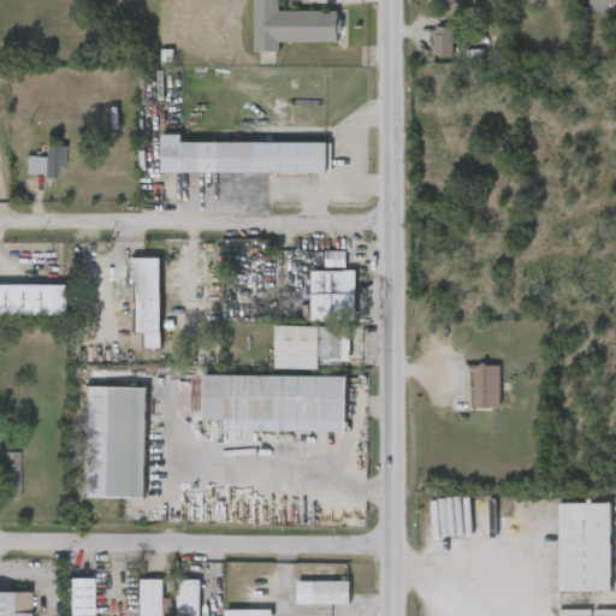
[(279,0),(279,11),(338,11),(338,42),(278,42),(278,52),(253,52),(253,0),(279,0)]
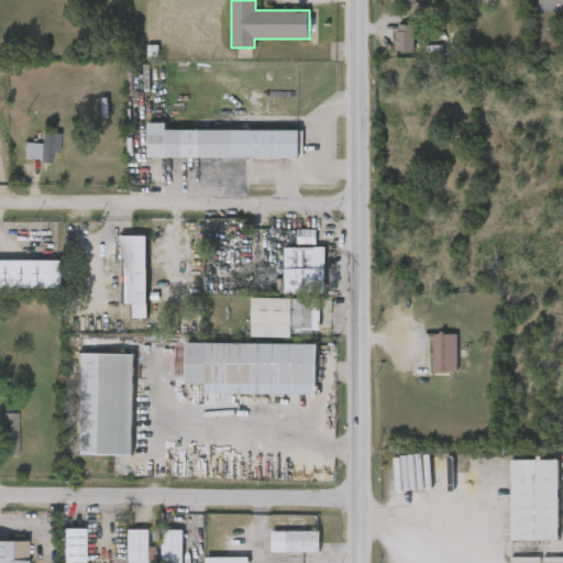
[(562,0),(562,3),(561,3),(561,10),(538,10),(538,0),(562,0)]
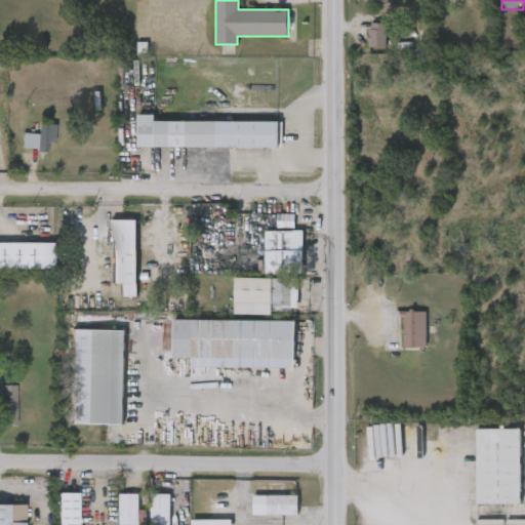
[(388,24),(388,48),(368,47),(368,24),(388,24)]
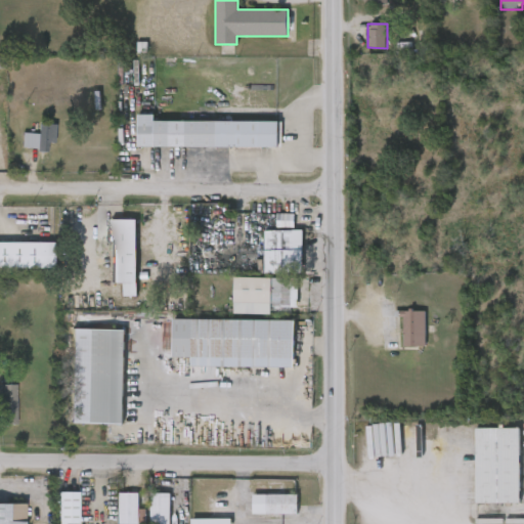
[(154,121),(279,121),(279,147),(137,146),(137,115),(154,115),(154,121)]
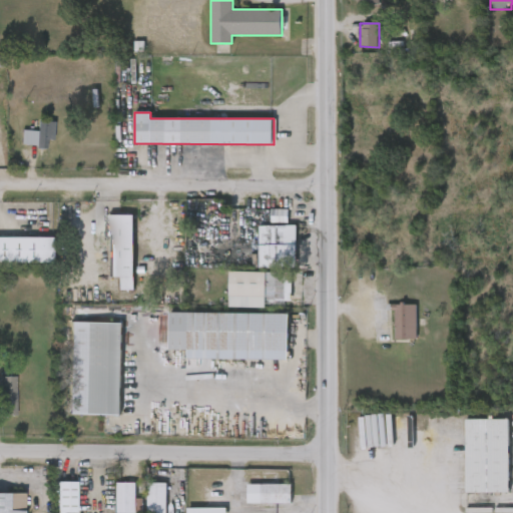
[(45,140),(44,148),(43,148),(35,148),(35,145),(19,144),(21,130),(36,131),(36,121),(51,121),(51,140),(45,140)]
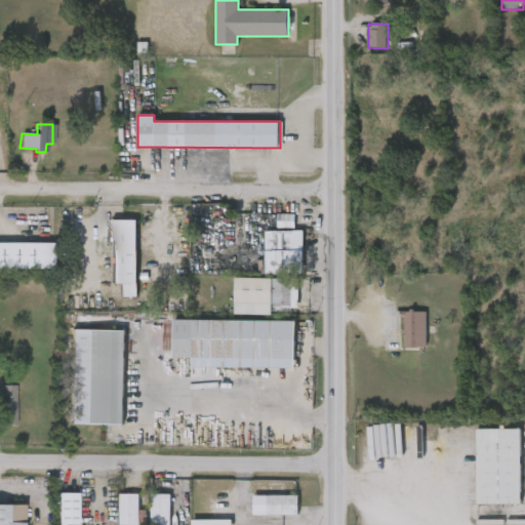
[(136,220),(136,296),(124,296),(124,284),(111,284),(111,220),(136,220)]
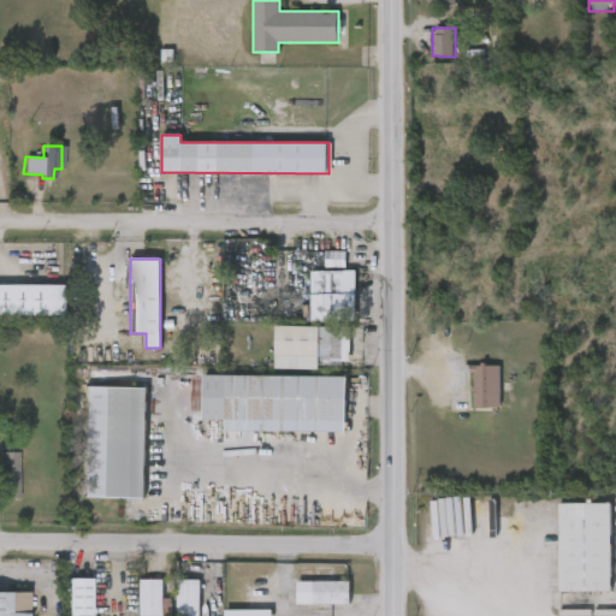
[(312,321),(312,271),(355,271),(355,321),(312,321)]
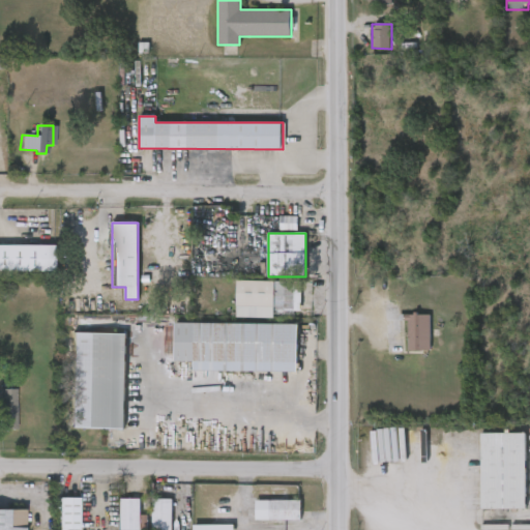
[(53,271),(0,271),(0,245),(53,245),(53,271)]
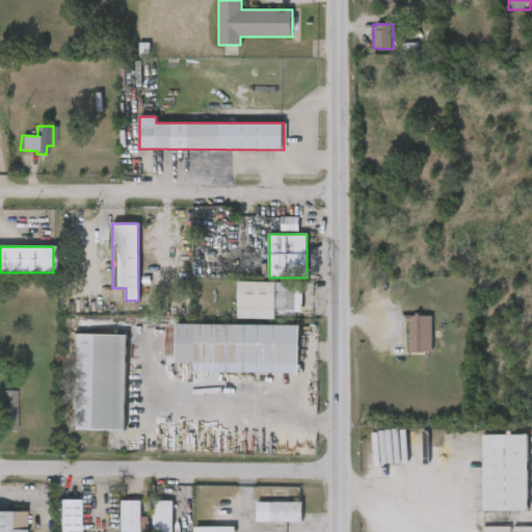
[(301,311),(294,311),(294,319),(238,318),(238,283),(301,283),(301,311)]
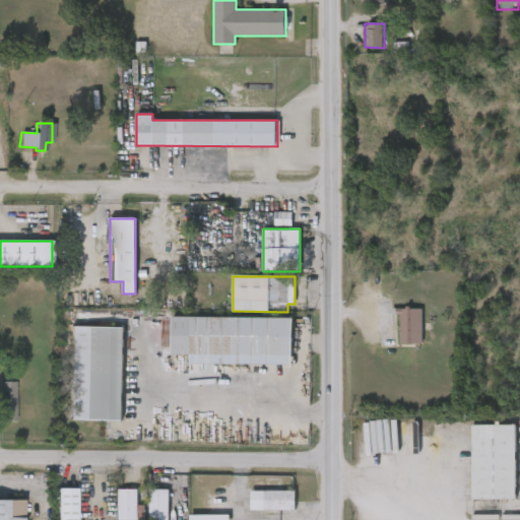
[(421,309),(399,309),(400,344),(423,343),(421,309)]
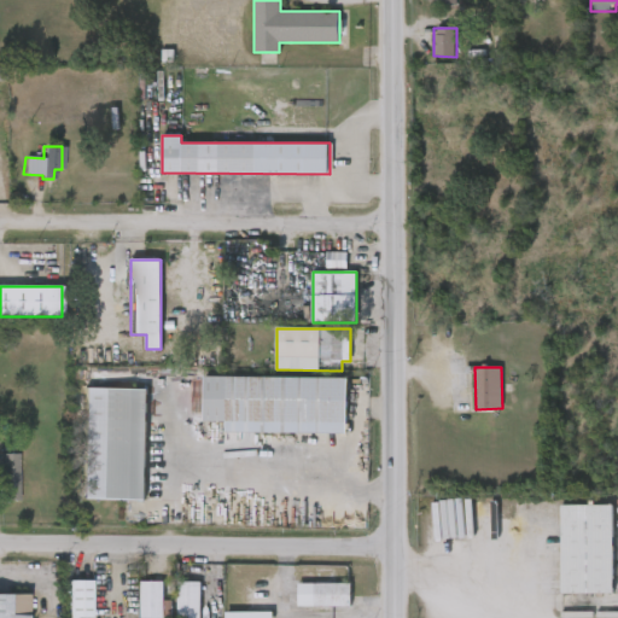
[(349,433),(226,433),(226,423),(204,423),(204,377),(349,378),(349,433)]
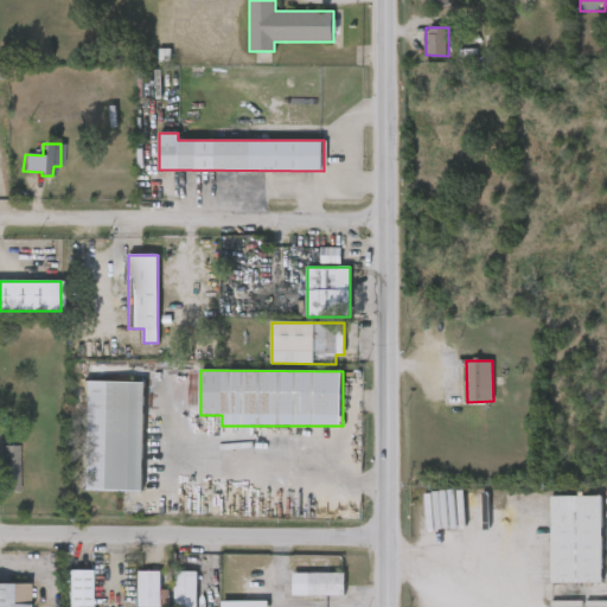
[(144,382),(142,492),(80,491),(81,382),(144,382)]
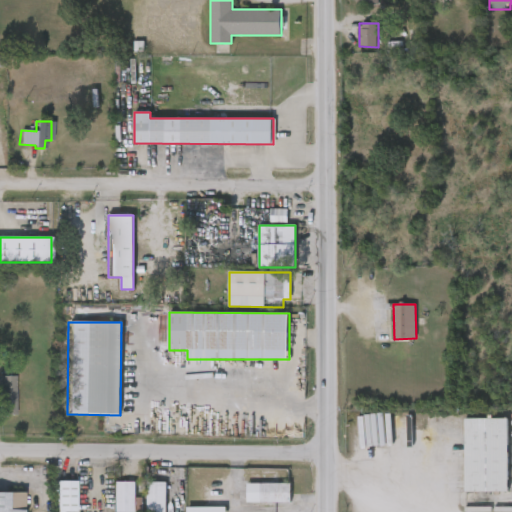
[(0,416),(0,377),(13,377),(13,416),(0,416)]
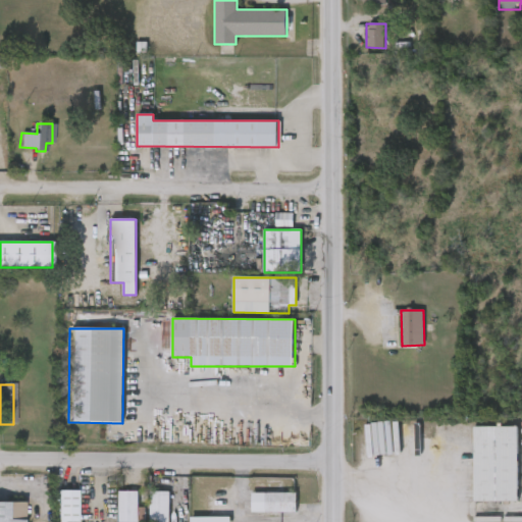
[(475,502),(518,501),(518,426),(473,427),(475,502)]
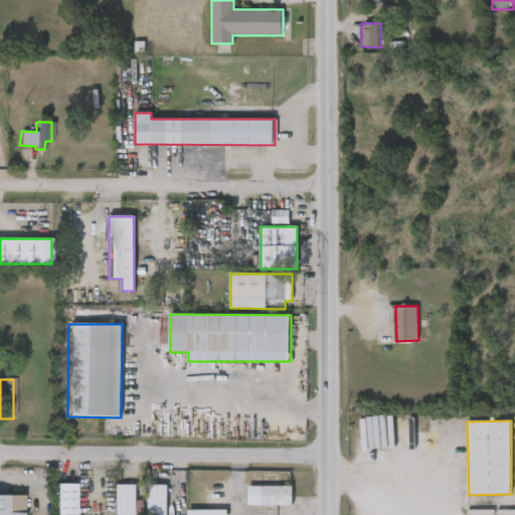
[(55,513),(55,483),(74,483),(74,513),(55,513)]
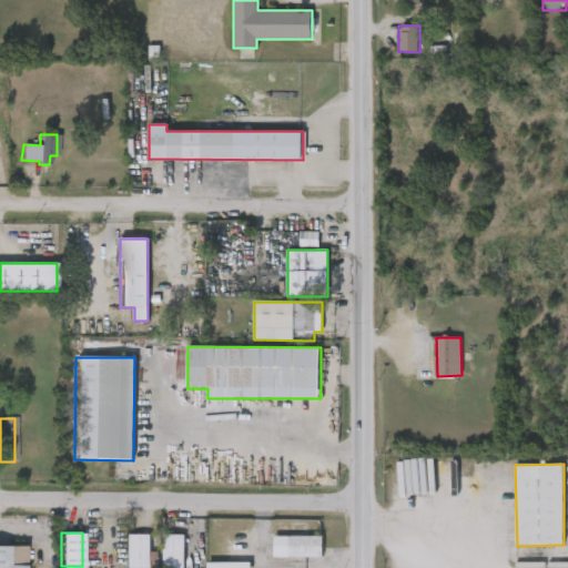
[(125,567),(125,535),(148,535),(148,567),(125,567)]
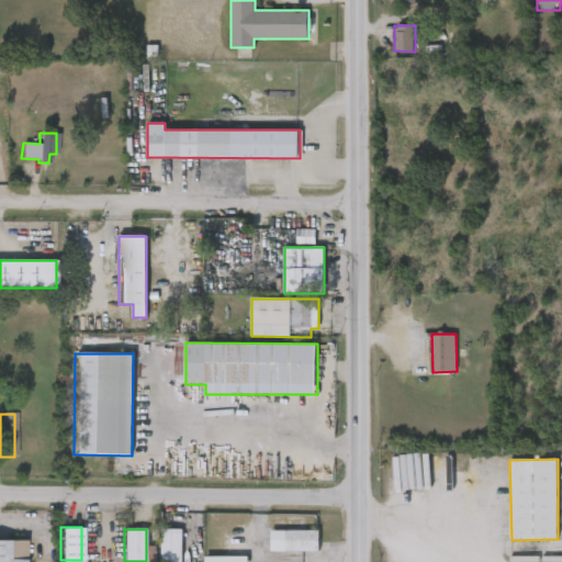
[(159,561),(159,529),(179,529),(179,561),(159,561)]
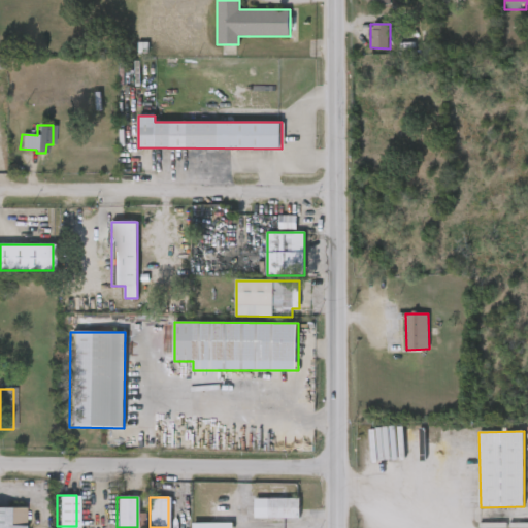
[(253,519),(253,498),(297,498),(297,519),(253,519)]
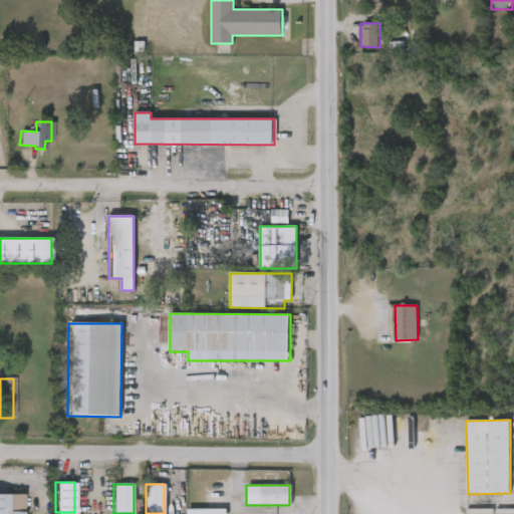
[(0,513),(0,494),(21,495),(20,513),(0,513)]
